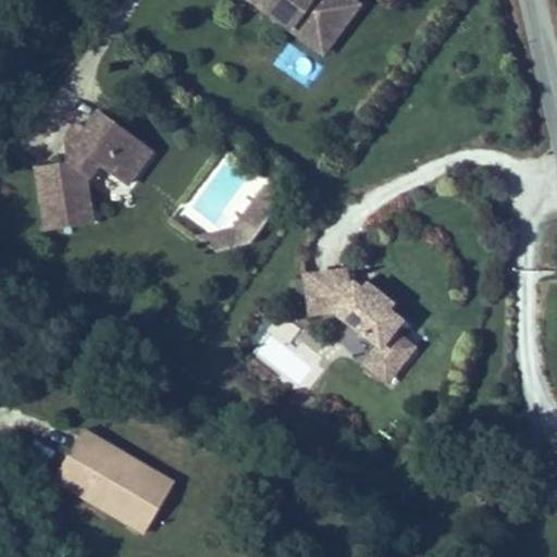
[(337,11),(345,0),(244,0),(294,36),(301,26),(317,37),(312,44),(330,57),(346,35),(341,31),(337,11)]
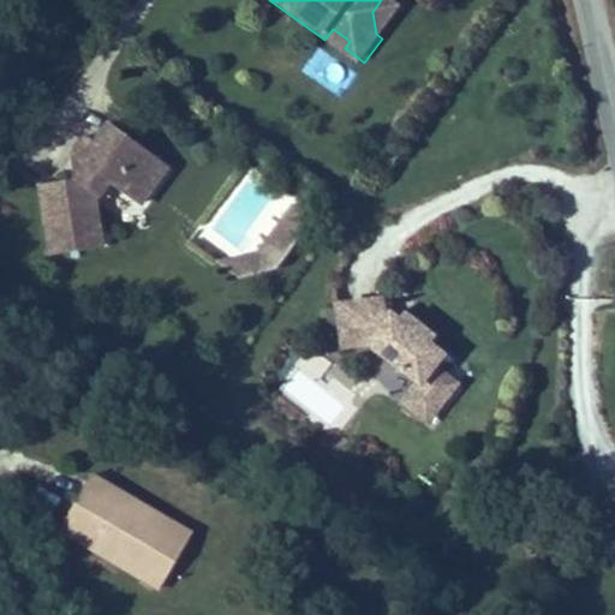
[(382,39),(400,13),(381,0),(372,12),(376,34),(382,39)]
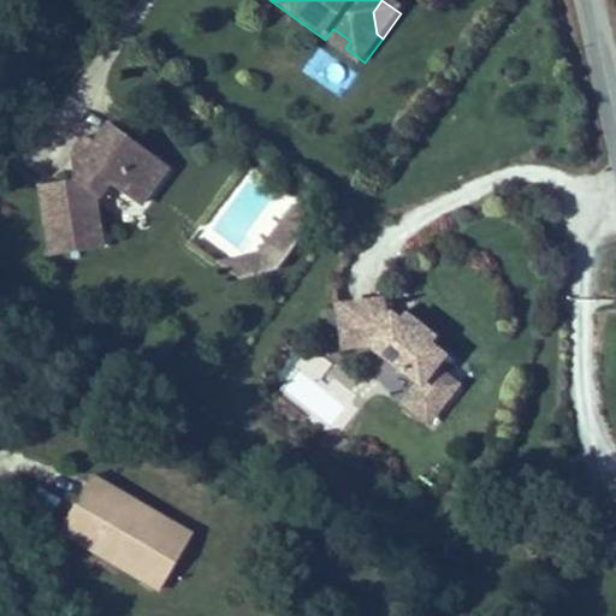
[(345,48),(350,41),(333,29),(325,40),(361,67),(365,63),(345,48)]
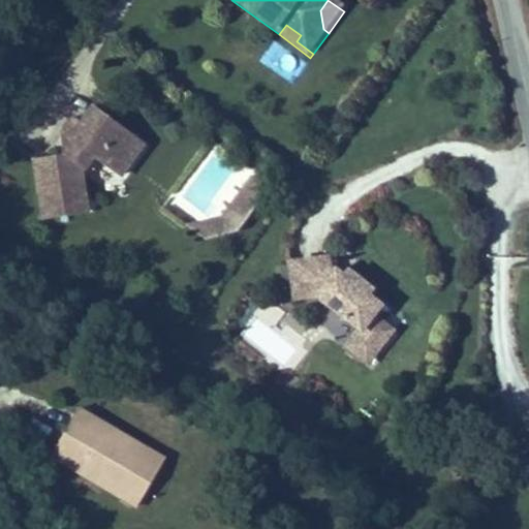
[(150,148),(99,111),(87,128),(81,123),(68,139),(79,148),(69,160),(40,165),(50,225),(87,220),(84,199),(91,198),(88,180),(100,163),(125,182),(150,148)]
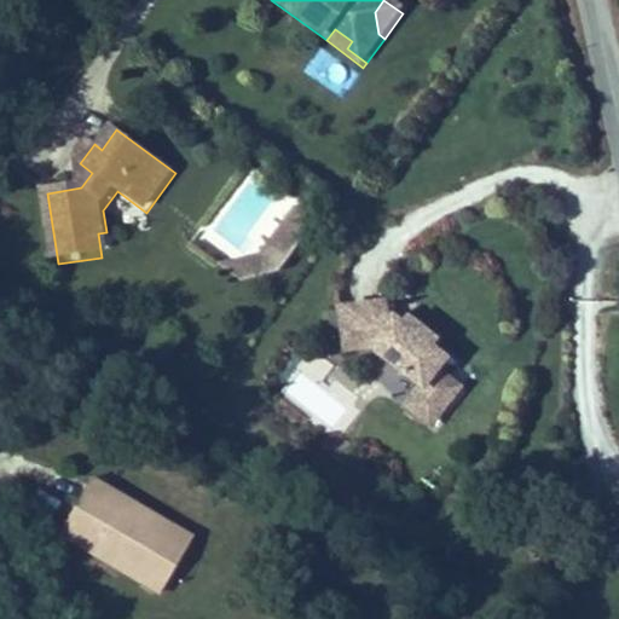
[(81,187),(92,173),(80,163),(81,187)]
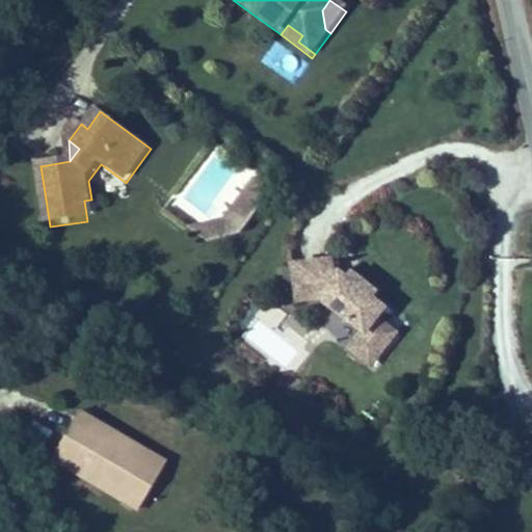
[(248,175),(221,221),(240,233),(267,186),(248,175)]
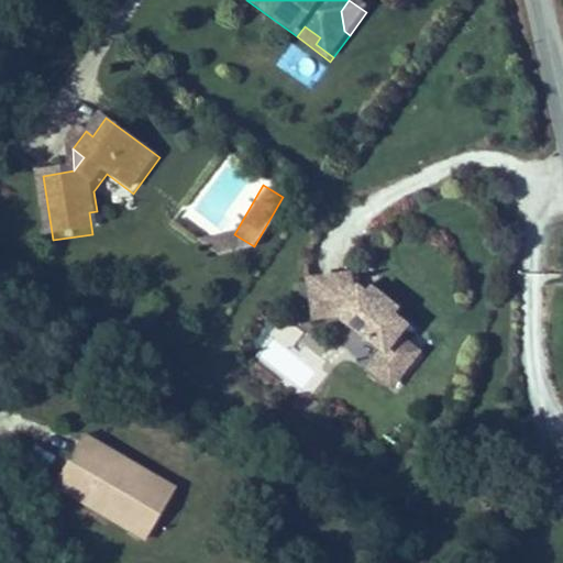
[(100,232),(97,211),(89,212),(92,234),(100,232)]
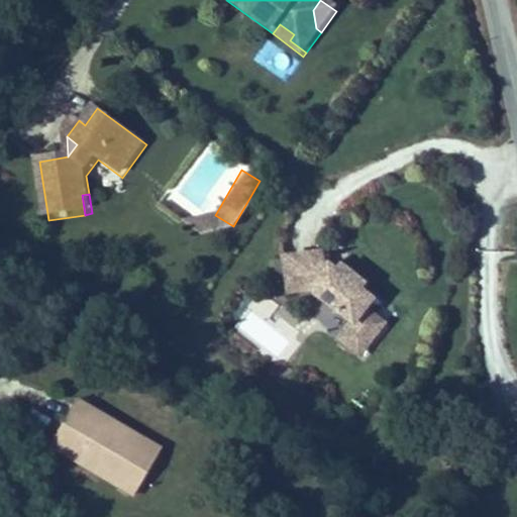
[(279,253),(284,295),(319,290),(328,358),(375,352),(363,260),(326,264),(324,247),(279,253)]
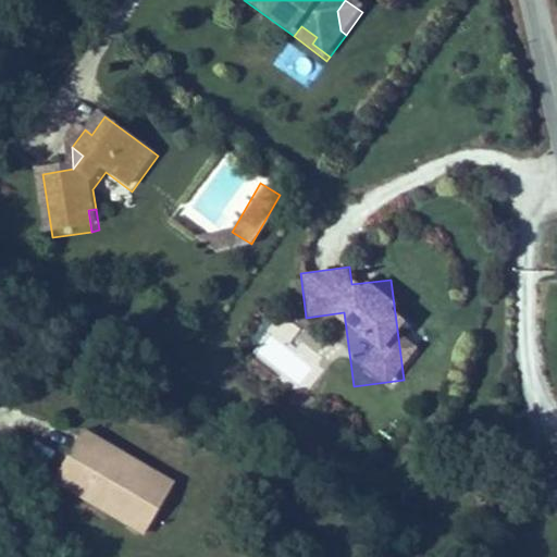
[(170,469),(110,432),(79,480),(119,505),(122,499),(134,507),(131,511),(170,536),(194,496),(163,478),(170,469)]
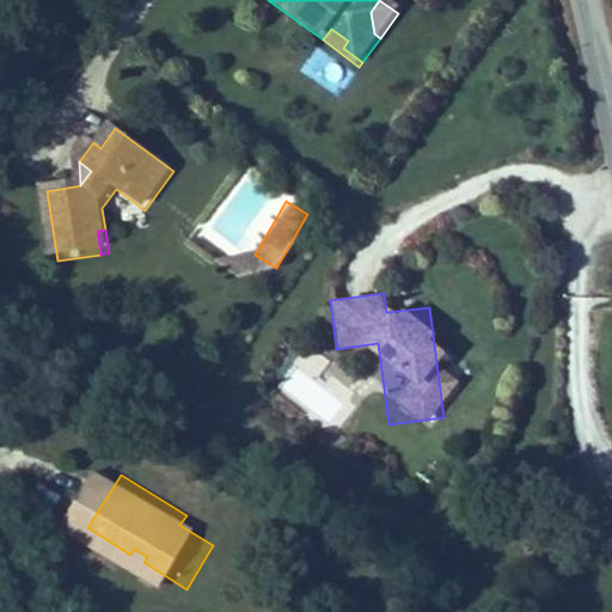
[(220,536),(187,515),(179,525),(213,545),(220,536)]
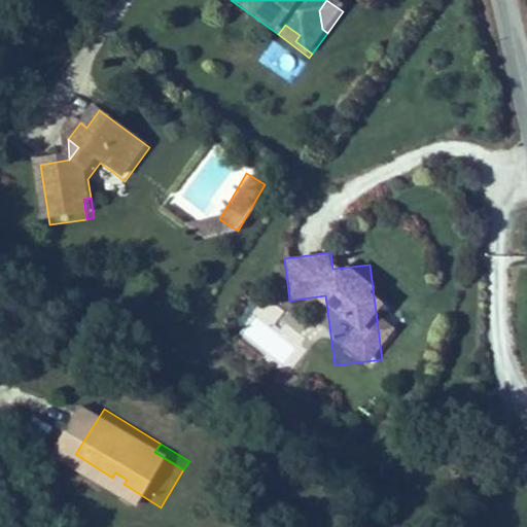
[(115,472),(112,478),(124,484),(127,480),(115,472)]
